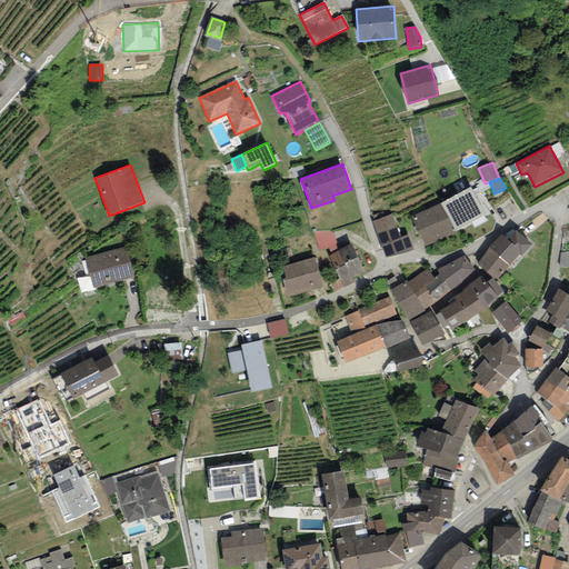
[(471,188),(441,203),(456,231),(486,215),(471,188)]
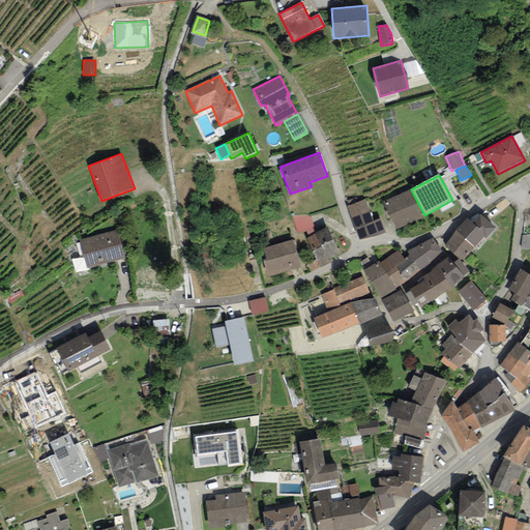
[(395,231),(424,215),(411,189),(382,202),(395,231)]
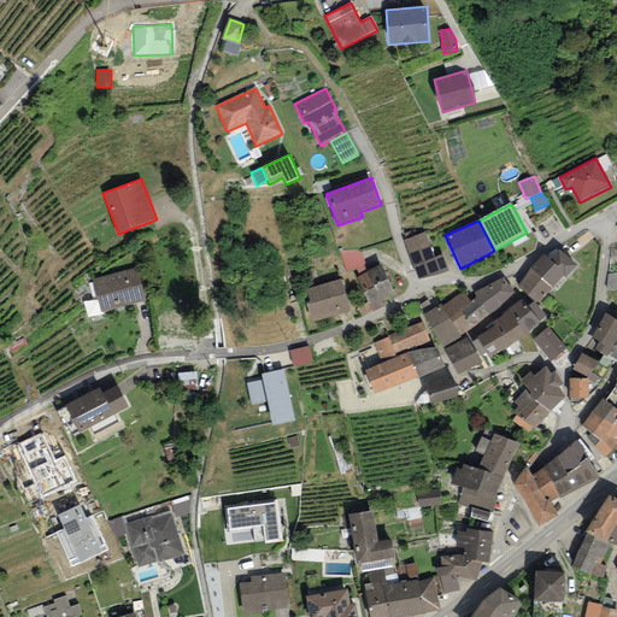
[(424,233),(403,241),(413,266),(435,258),(424,233)]
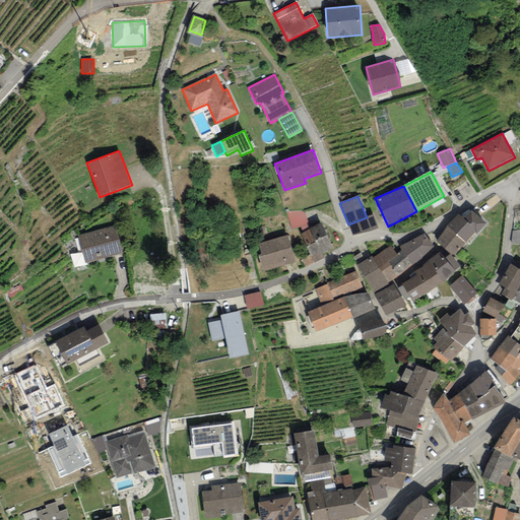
[(304,211),(285,211),(290,230),(308,223),(304,211)]
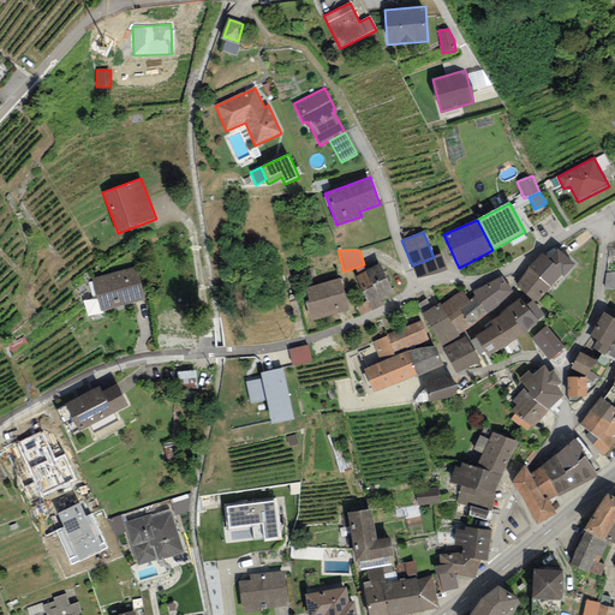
[(557,250),(549,260),(563,273),(561,275),(563,278),(574,266),(557,250)]
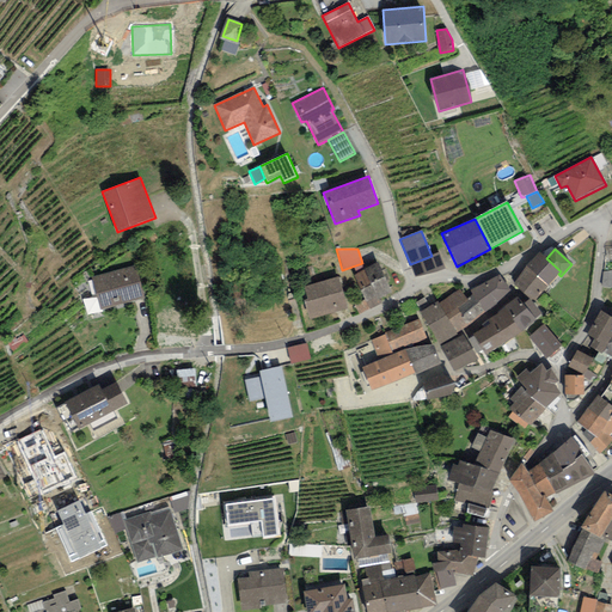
[(440,252),(432,256),(410,264),(415,277),(432,274),(446,269),(440,252)]
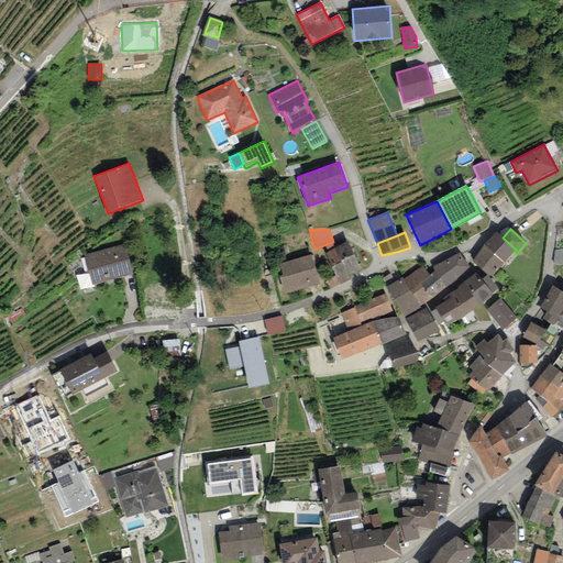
[(503,238),(496,233),(485,244),(473,262),(490,277),(514,252),(516,250),(503,238)]
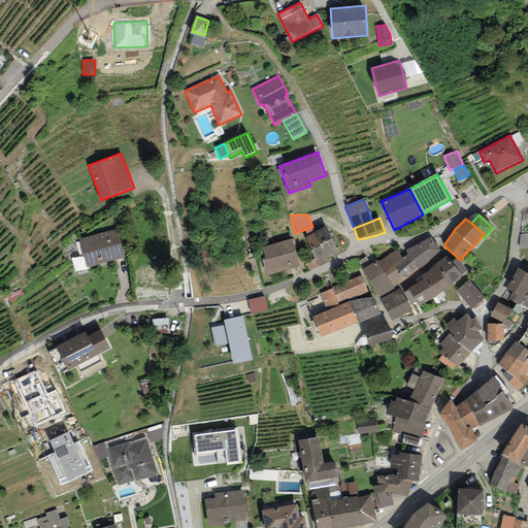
[(327,227),(314,232),(315,234),(326,259),(328,257),(338,253),(327,227)]
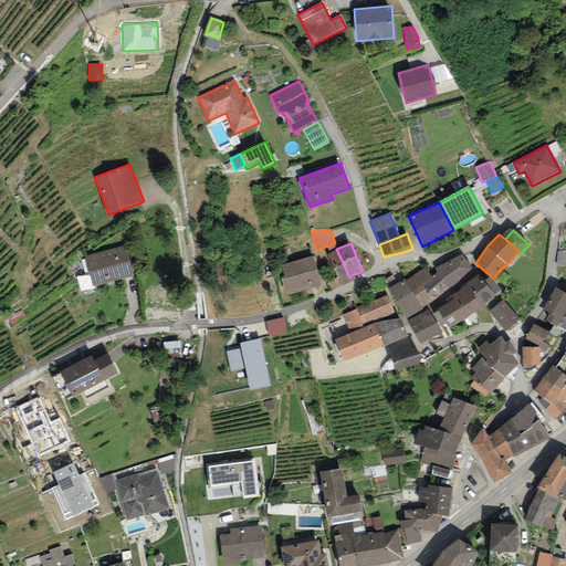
[(133,275),(125,247),(84,258),(92,286),(133,275)]
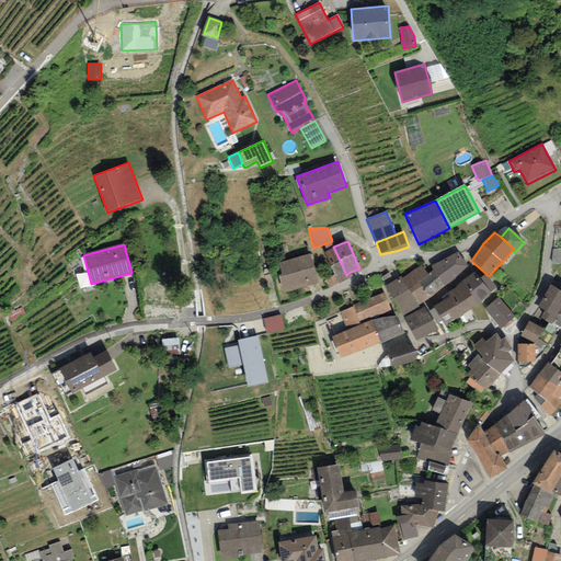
[(560,247),(552,249),(551,264),(560,264),(560,247)]
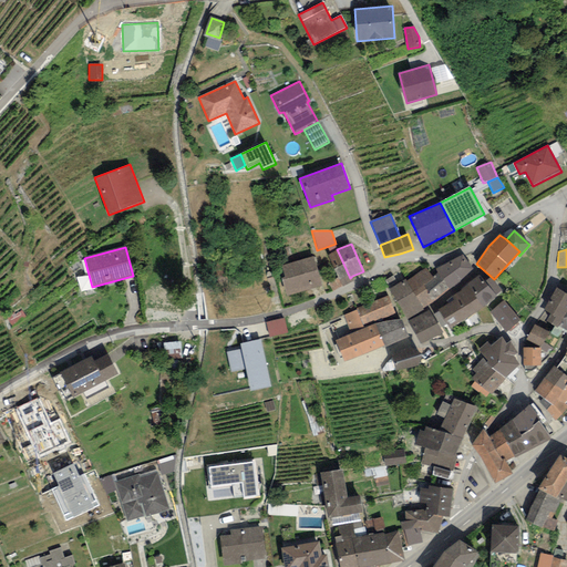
[(350,278),(338,251),(328,256),(342,287),(354,281),(352,276),(350,278)]
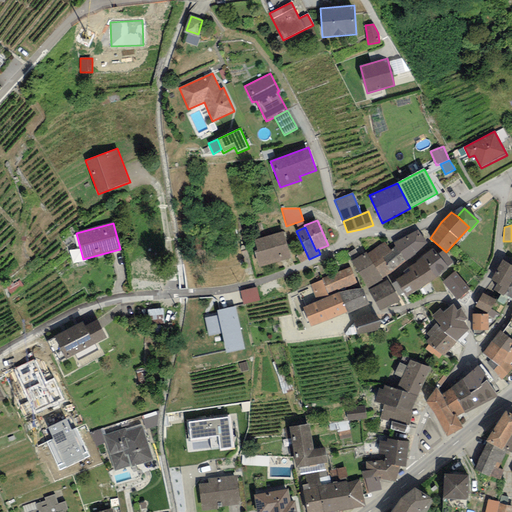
[(418,230),(394,243),(396,246),(406,262),(427,245),(418,230)]
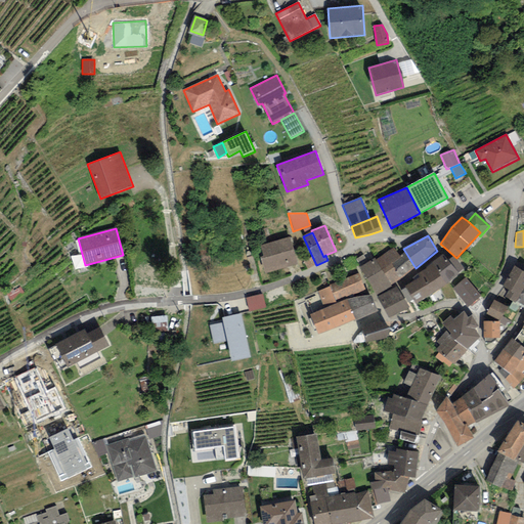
[(291,236),(260,246),(263,256),(260,257),(265,273),(298,264),(291,236)]
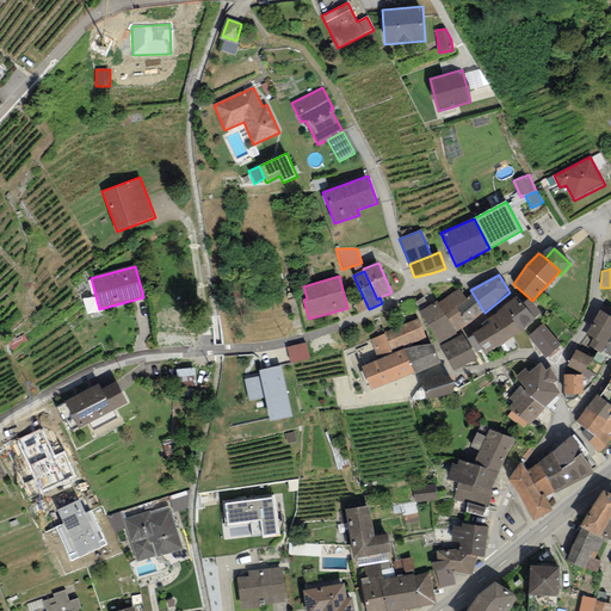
[(460,290),(438,303),(456,333),(468,326),(485,313),(473,294),(466,298),(460,290)]
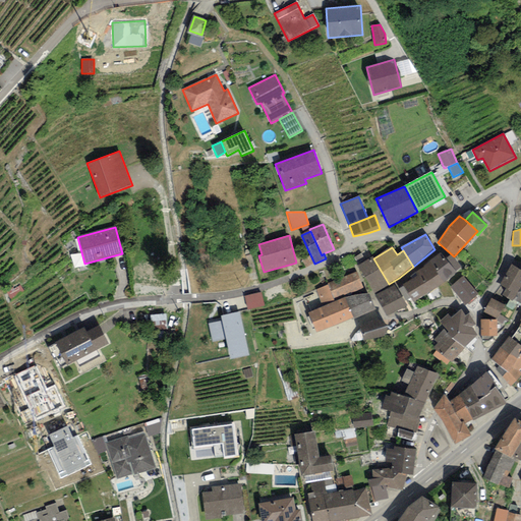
[(445,258),(441,252),(429,262),(445,282),(456,274),(455,272),(445,258)]
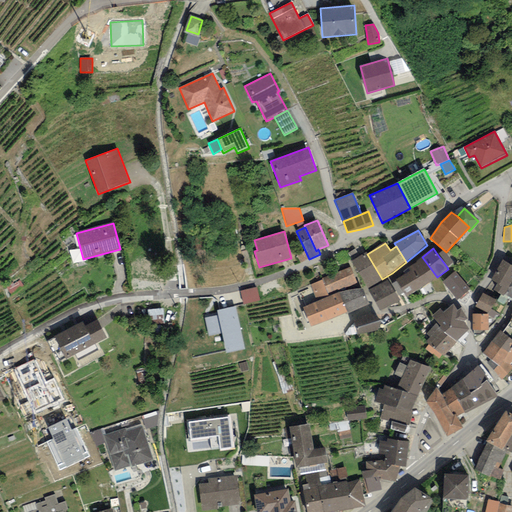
[(453,263),(443,250),(437,254),(447,267),(453,263)]
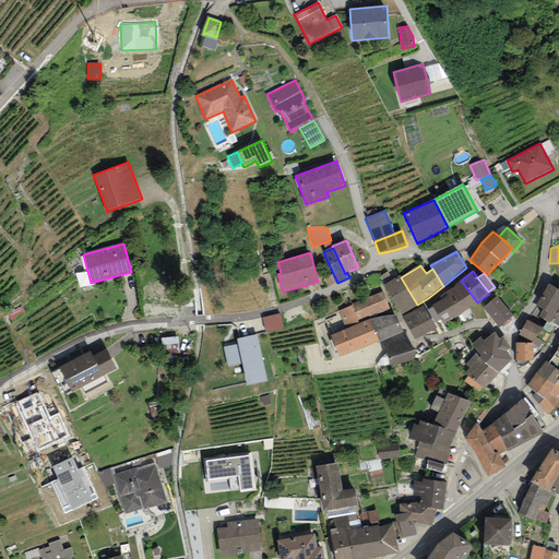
[(417,305),(401,277),(400,275),(384,285),(402,314),(417,305)]
